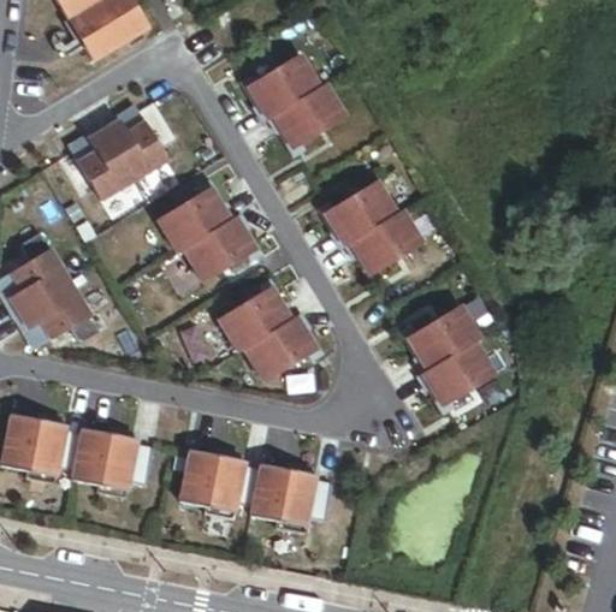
[(94,60),(149,27),(132,0),(57,0),(69,21),(73,17),(88,41),(83,43),(94,60)]
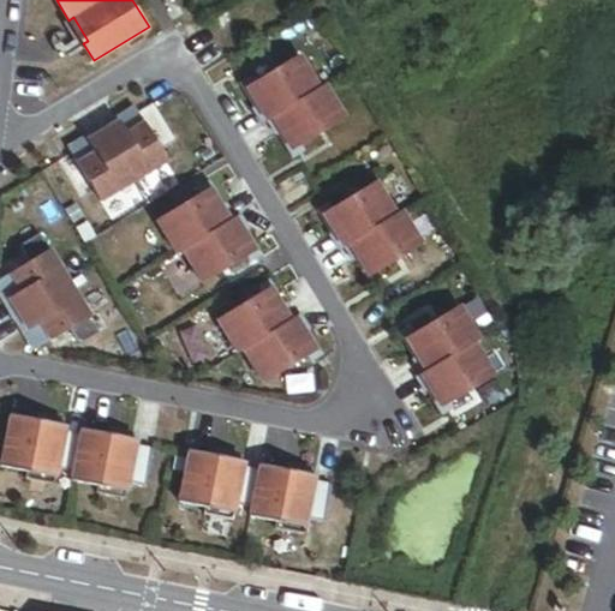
[(88,41),(73,17),(69,21),(83,43),(88,41)]
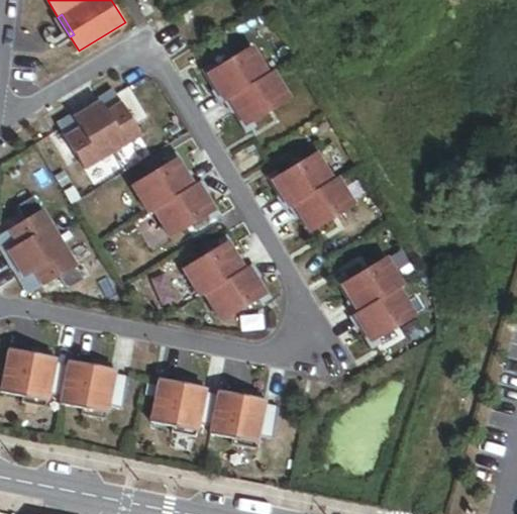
[(253,120),(291,98),(273,69),(269,72),(251,44),(215,67),(207,72),(217,88),(224,100),(229,97),(236,109),(245,125),(253,120)]
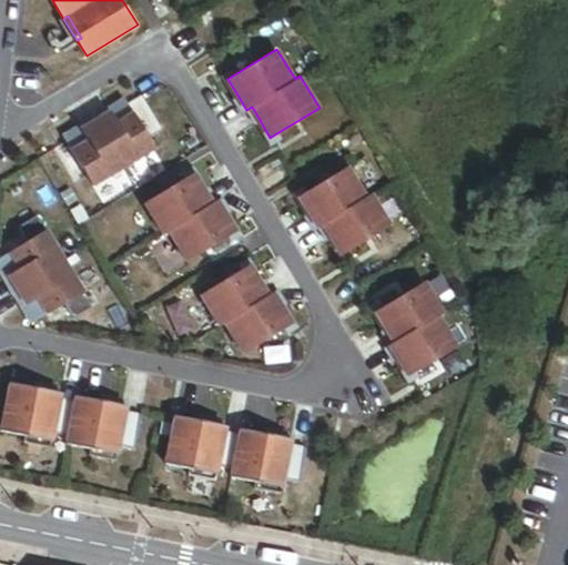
[(236,98),(239,97),(227,79),(236,73),(234,71),(223,77),(236,98)]
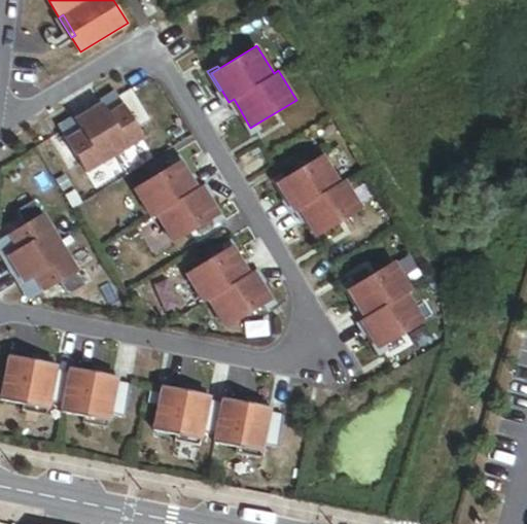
[(144,136),(116,91),(60,126),(88,171),(144,136)]
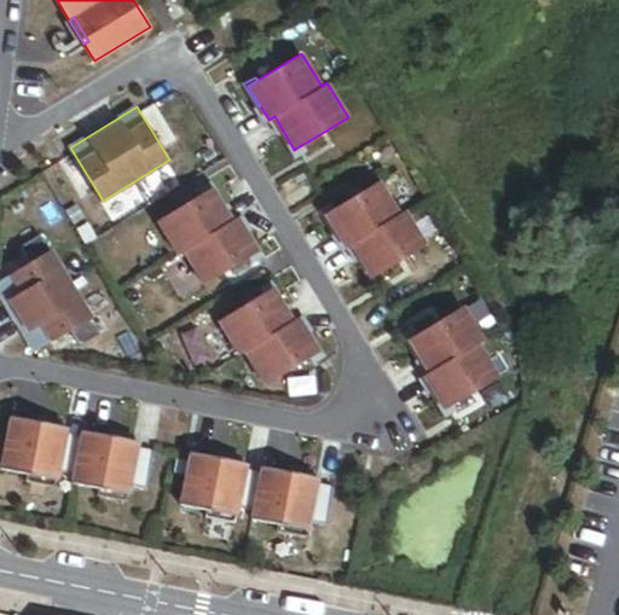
[(294,150),(283,131),(279,132),(294,155),(306,148),(304,144),(294,150)]
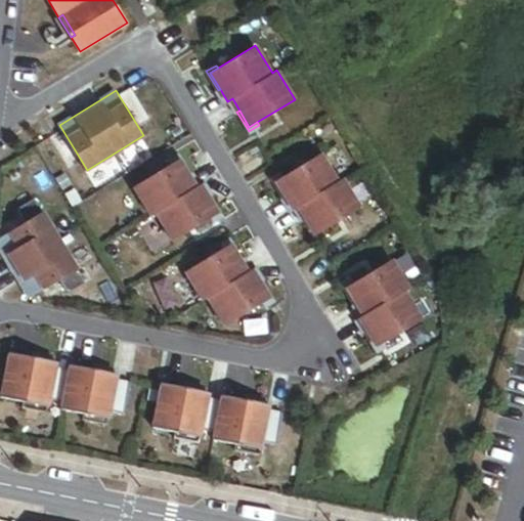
[(322,229),(360,207),(343,177),(338,180),(320,153),(284,175),(275,180),(286,197),(294,209),(298,207),(305,218),(315,234),(322,229)]
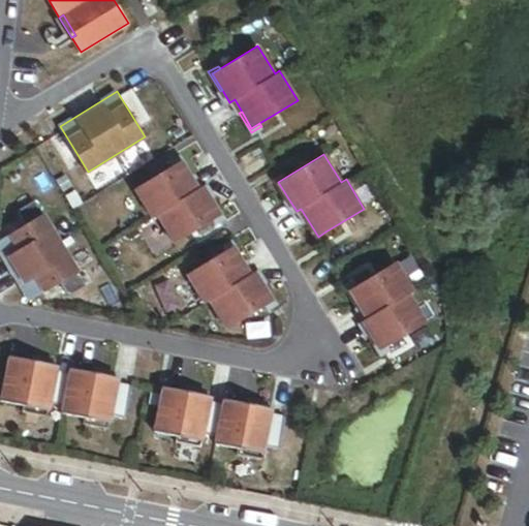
[(172,161),(173,164),(181,160),(191,177),(194,175),(182,155),(172,161)]
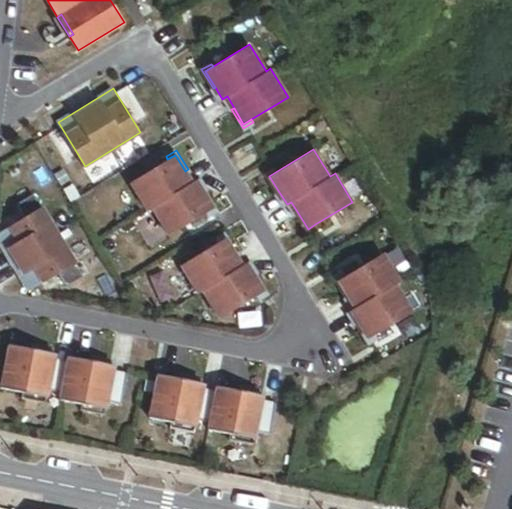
[(214,207),(204,191),(196,179),(192,182),(185,171),(175,155),(167,159),(131,182),(148,210),(153,207),(170,234),(206,212),(214,207)]
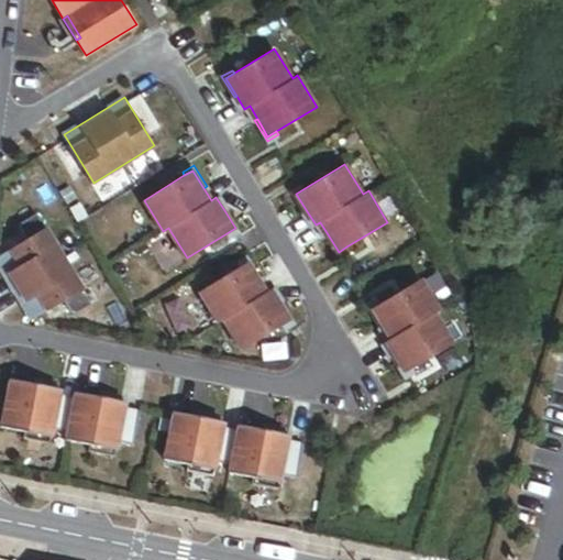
[(305,213),(307,211),(296,194),(305,188),(302,185),(291,191),(305,213)]
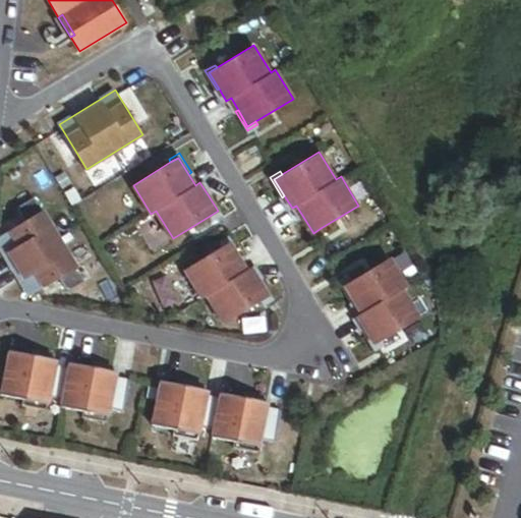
[(218,211),(210,216),(212,219),(222,213),(210,193),(208,194),(218,211)]
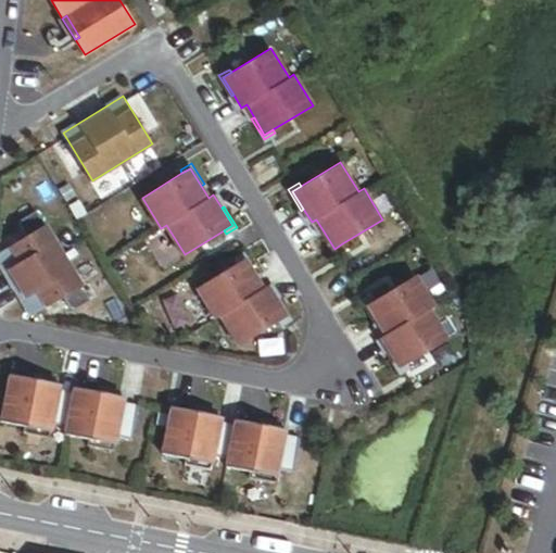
[(20,222),(28,236),(46,225),(37,210),(20,222)]
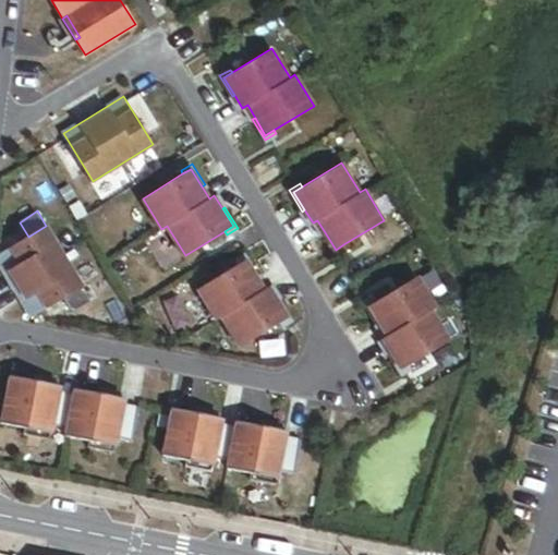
[(0,253),(0,263),(33,316),(65,297),(83,286),(46,226),(28,237),(0,253)]
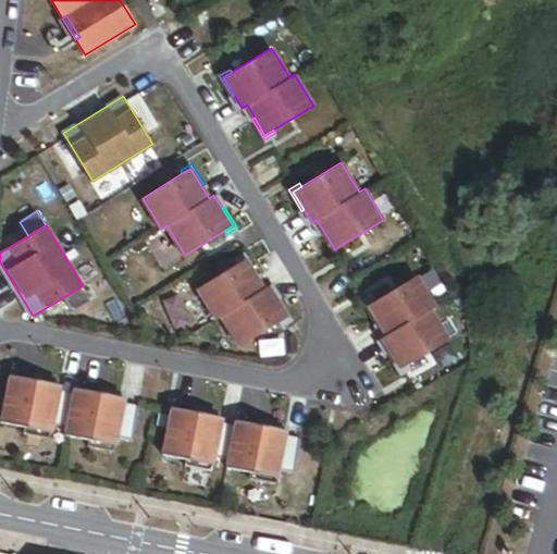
[(335,249),(324,232),(322,233),(334,254),(345,247),(343,244),(335,249)]
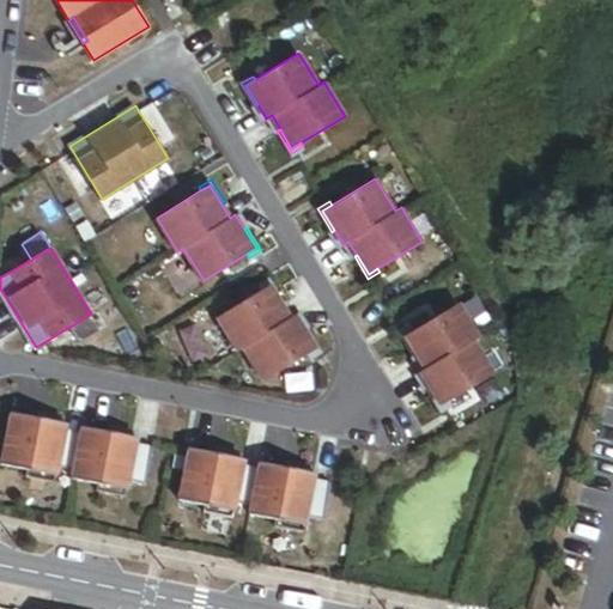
[(259,286),(261,290),(271,284),(283,303),(285,302),(271,279),(259,286)]
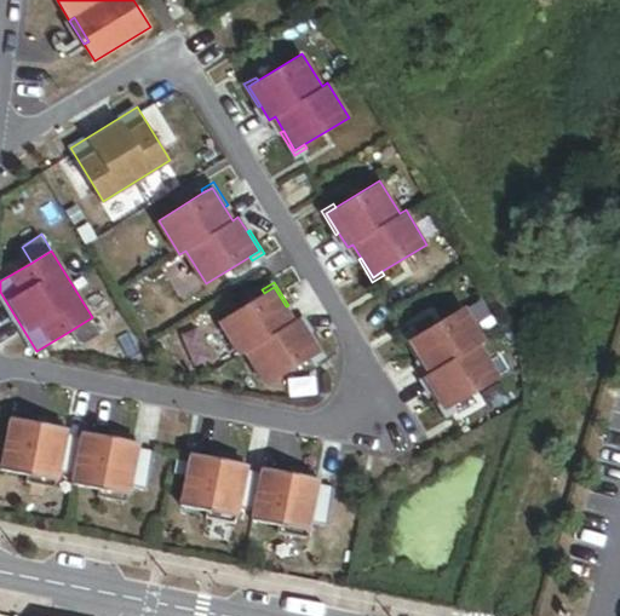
[(241,353),(246,351),(267,384),(311,357),(320,351),(309,332),(299,317),(294,321),(286,306),(274,287),(264,293),(220,320),(241,353)]
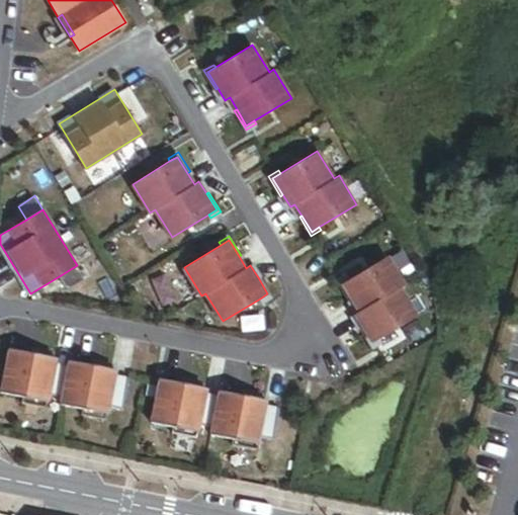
[(404,283),(387,256),(350,278),(343,283),(352,299),(359,311),(355,314),(362,325),(372,341),(380,337),(417,315),(400,286),(404,283)]
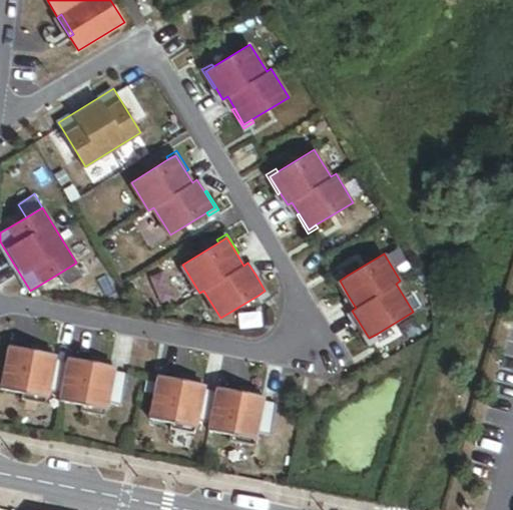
[(76,263),(60,273),(68,286),(84,276),(76,263)]
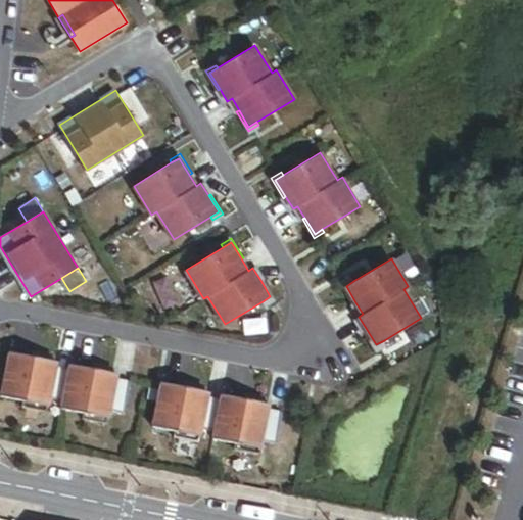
[(353,303),(355,302),(346,286),(353,281),(352,278),(342,284),(353,303)]
